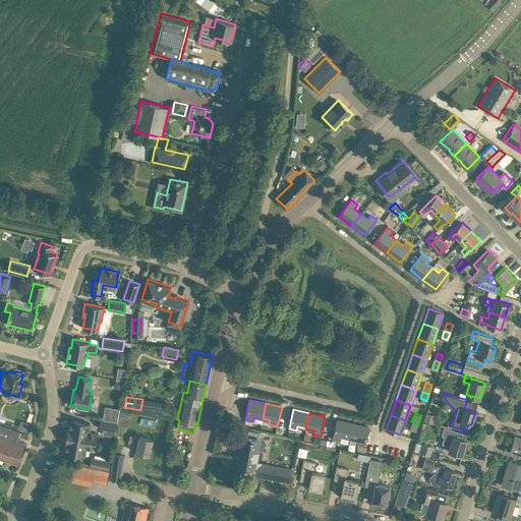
[(99,427),(116,430),(117,421),(101,418),(99,427)]
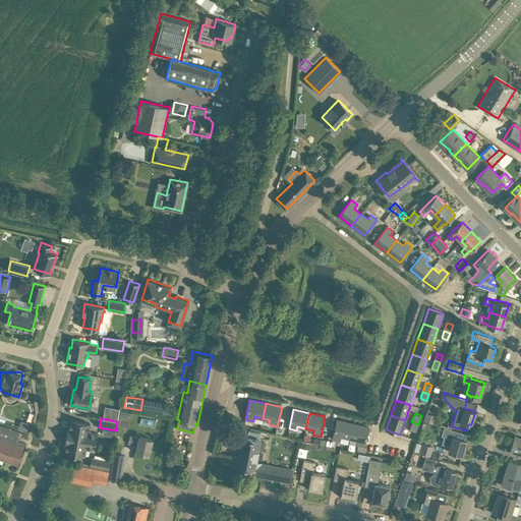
[(68,428),(66,436),(95,441),(97,432),(89,431),(91,423),(70,419),(68,428)]
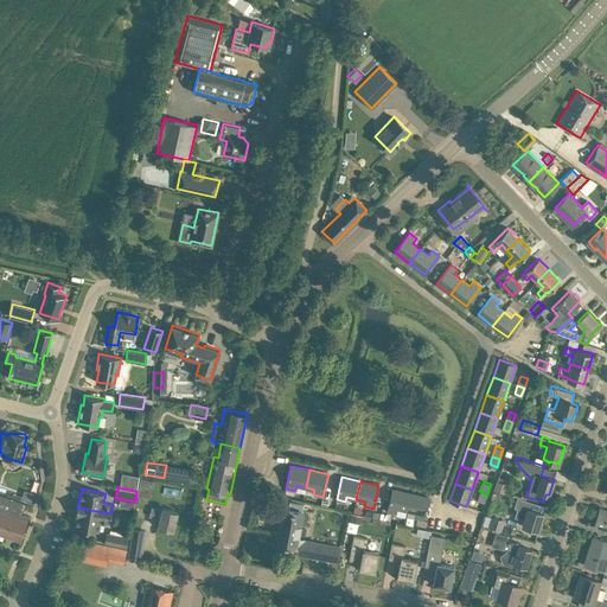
[(397,508),(407,510),(410,492),(393,489),(388,511),(396,513),(397,508)]
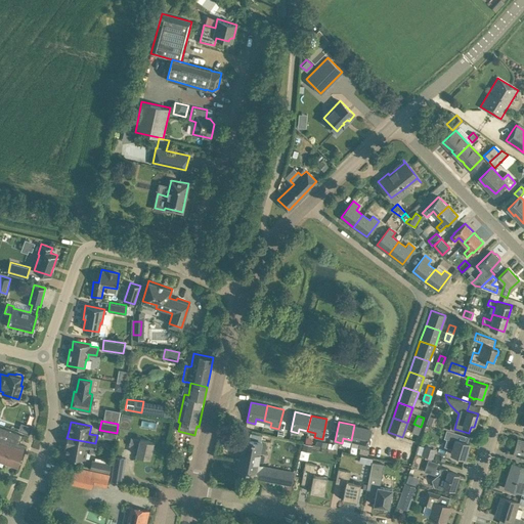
[(20,423),(18,430),(27,432),(30,426),(20,423)]
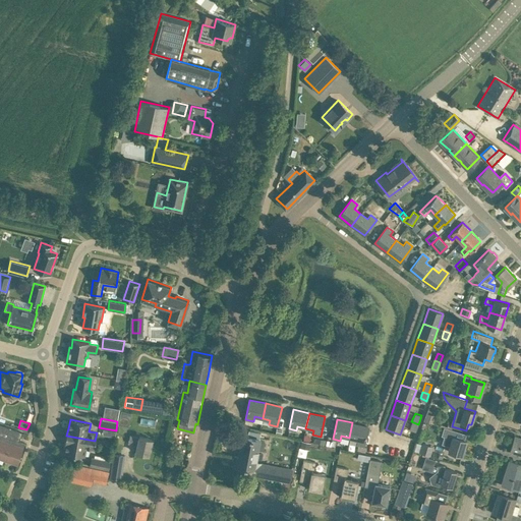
[(409,428),(415,430),(418,424),(411,421),(409,428)]
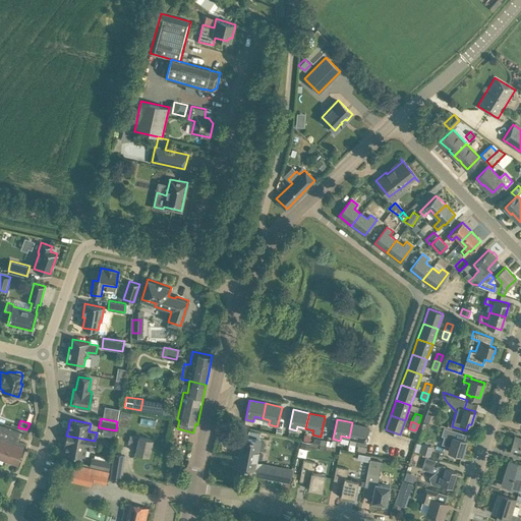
[(349,438),(357,440),(356,445),(358,445),(363,447),(368,426),(352,422),(349,438)]
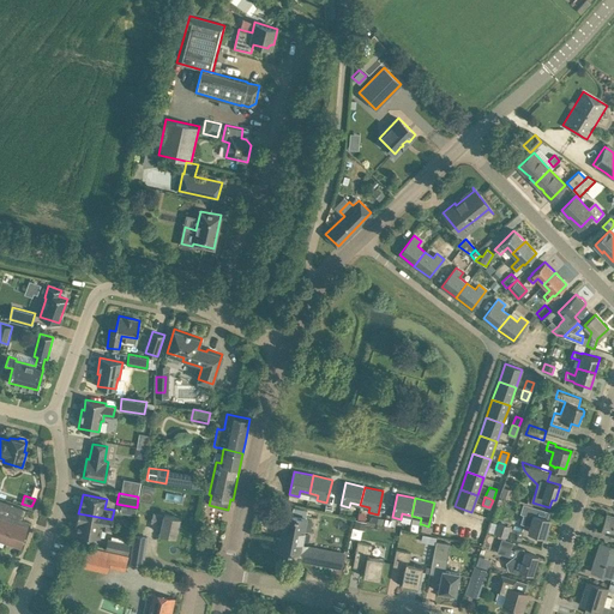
[(0,540),(20,547),(30,522),(23,519),(26,509),(0,499),(0,540)]
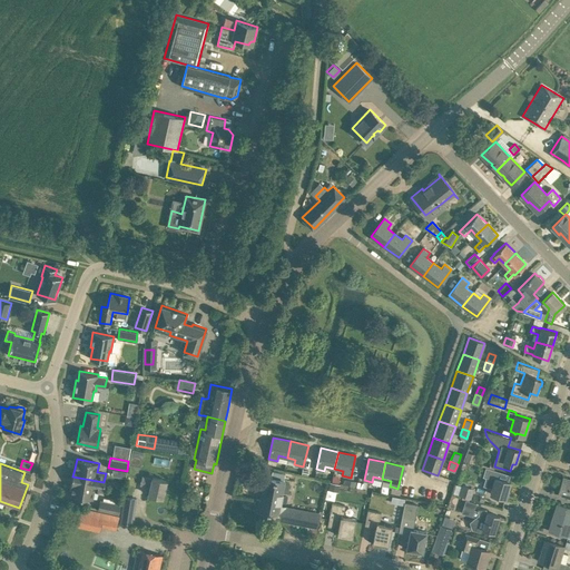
[(485,467),(482,475),(485,477),(483,484),(492,488),(490,493),(494,494),(505,498),(505,495),(508,497),(510,491),(508,490),(510,481),(508,481),(510,474),(510,473),(494,469),(493,469),(489,468),(485,467)]
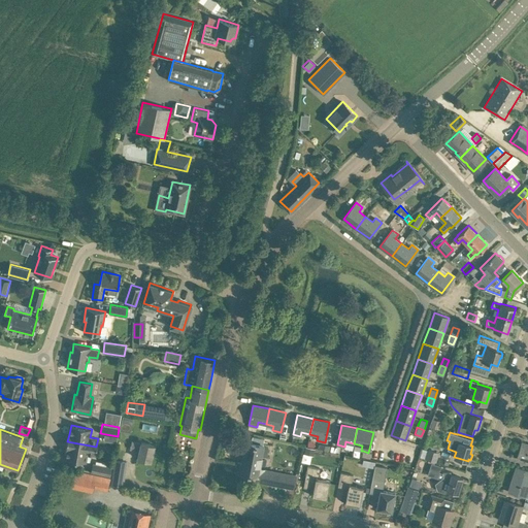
[(67,441),(66,449),(67,449),(65,458),(86,461),(88,451),(95,452),(96,447),(67,441)]
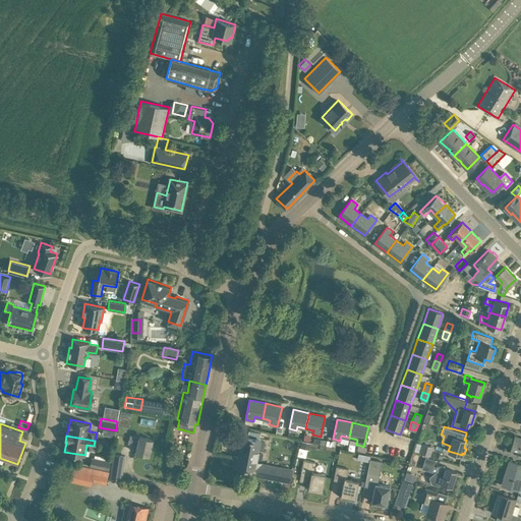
[(139,438),(129,436),(128,443),(137,445),(135,452),(149,455),(153,439),(139,437),(139,438)]
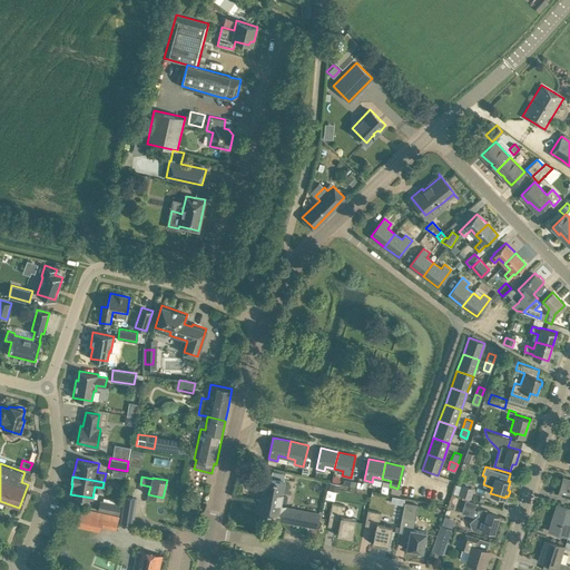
[(261,499),(256,498),(254,508),(277,512),(276,519),(316,527),(318,512),(279,505),(279,502),(281,502),(282,493),(284,480),(265,477),(261,499)]
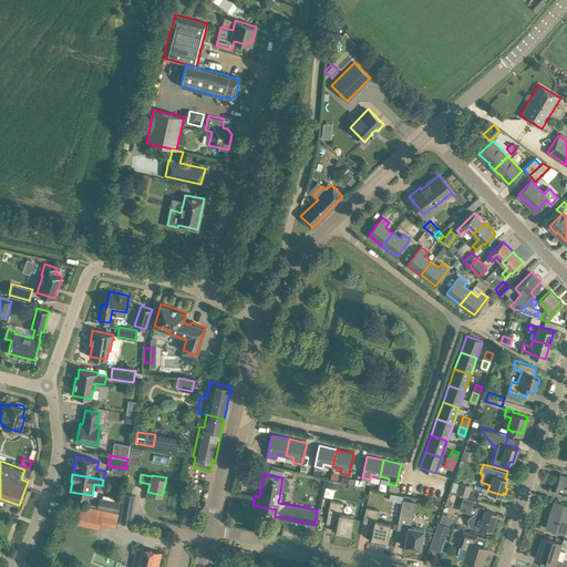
[(566,476),(560,474),(555,491),(566,494),(566,476)]
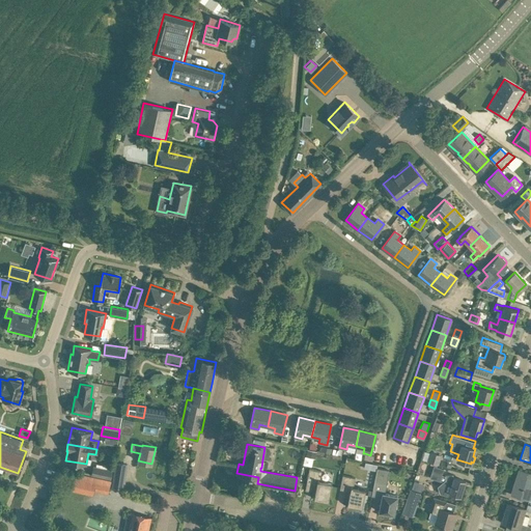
[(430,450),(427,460),(438,464),(441,454),(430,450)]
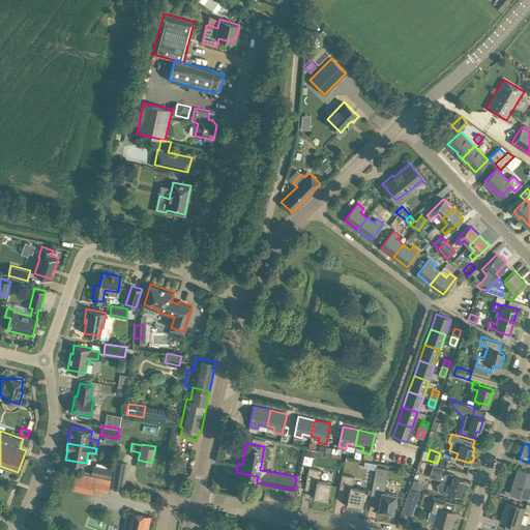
[(127,463),(120,462),(121,459),(114,458),(114,461),(116,461),(111,484),(123,488),(127,463)]
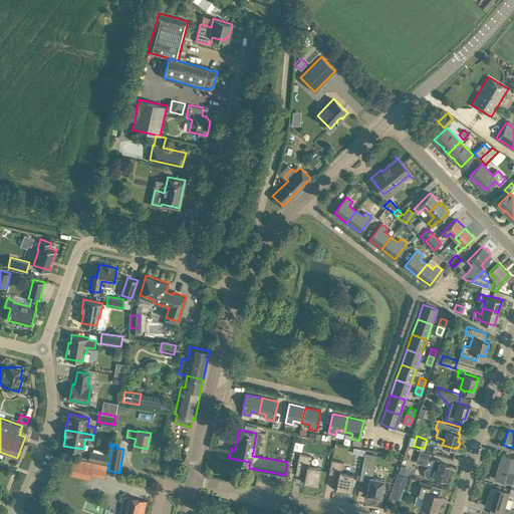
[(416,462),(426,465),(429,453),(420,450),(416,462)]
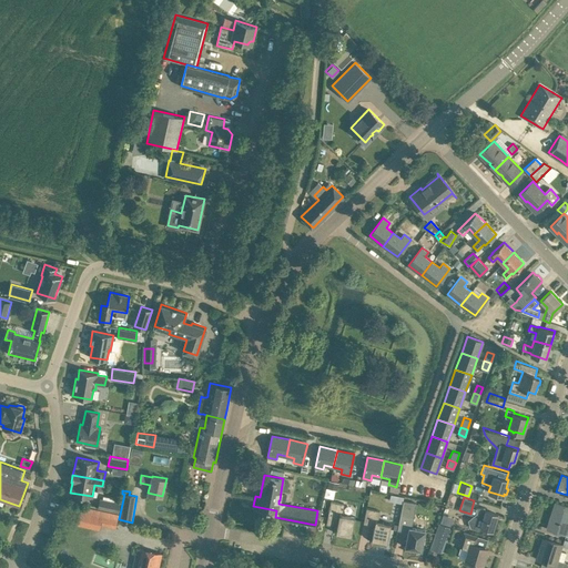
[(98,507),(119,513),(121,503),(100,498),(98,507)]
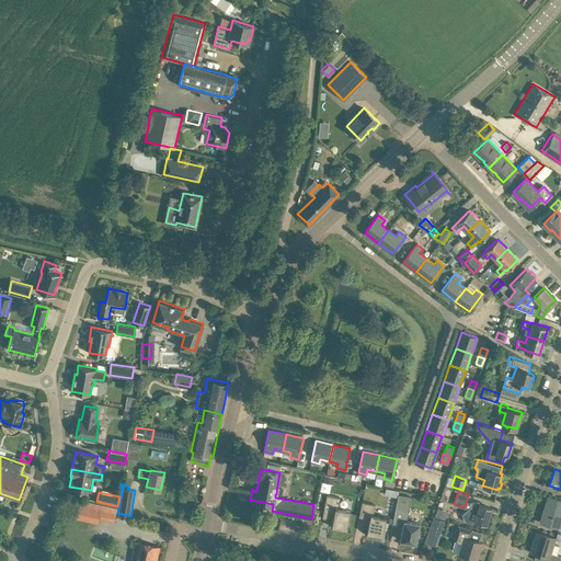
[(322,517),(333,519),(332,526),(347,529),(351,510),(338,506),(340,496),(327,494),(322,517)]
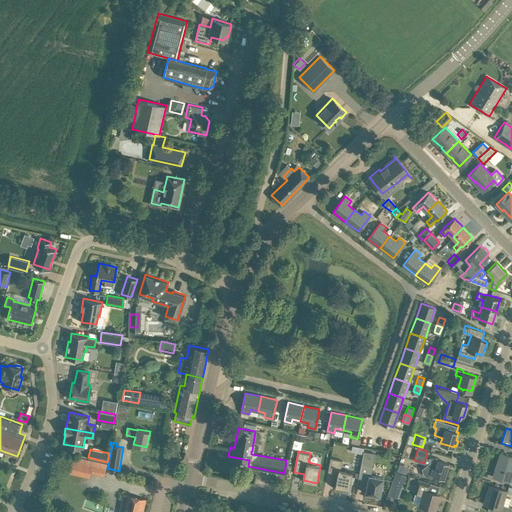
[(373,467),(369,466),(371,453),(363,452),(358,477),(368,479),(369,475),(371,475),(373,467)]
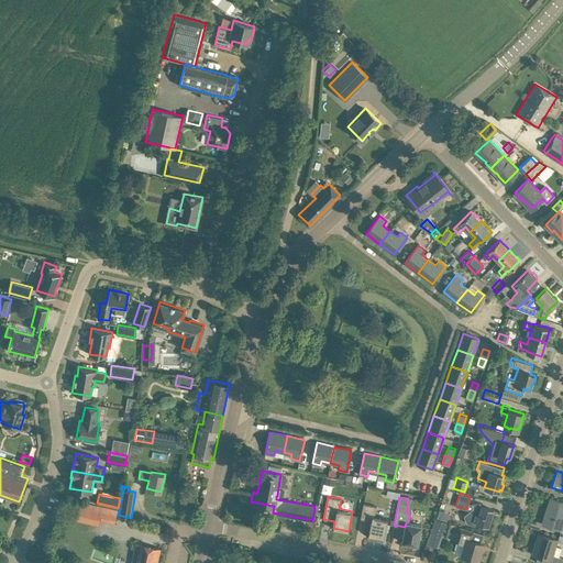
[(544,515),(542,523),(545,525),(555,528),(561,529),(562,523),(562,522),(562,500),(553,498),(552,503),(549,501),(545,512),(549,514),(548,516),(544,515)]
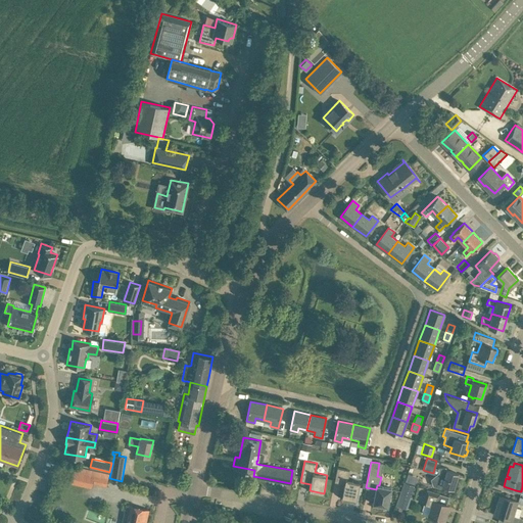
[(75,466),(72,482),(92,486),(93,481),(95,470),(75,466)]
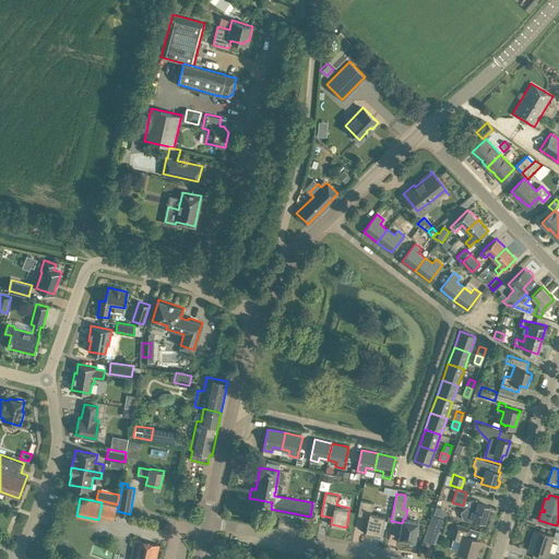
[(490,506),(477,502),(476,499),(468,499),(470,504),(461,511),(463,519),(471,521),(474,519),(485,522),(490,506)]
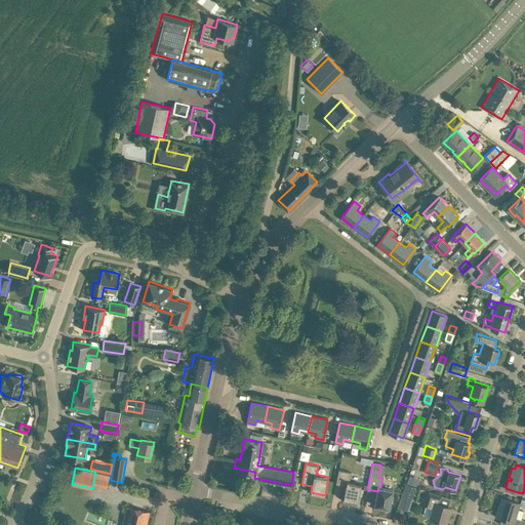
[(336,483),(346,485),(344,498),(358,501),(361,484),(350,481),(351,472),(338,470),(336,483)]
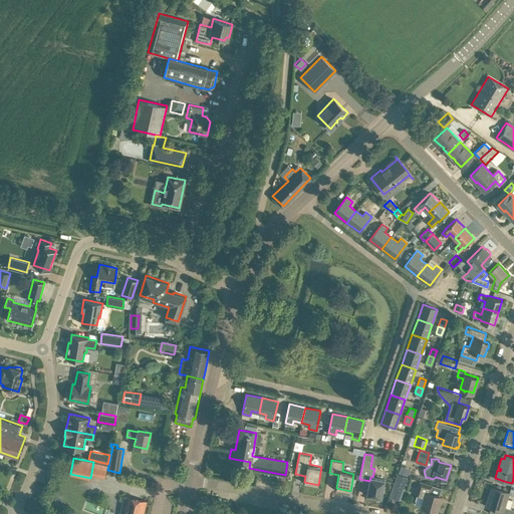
[(410,468),(401,465),(399,472),(408,475),(410,468)]
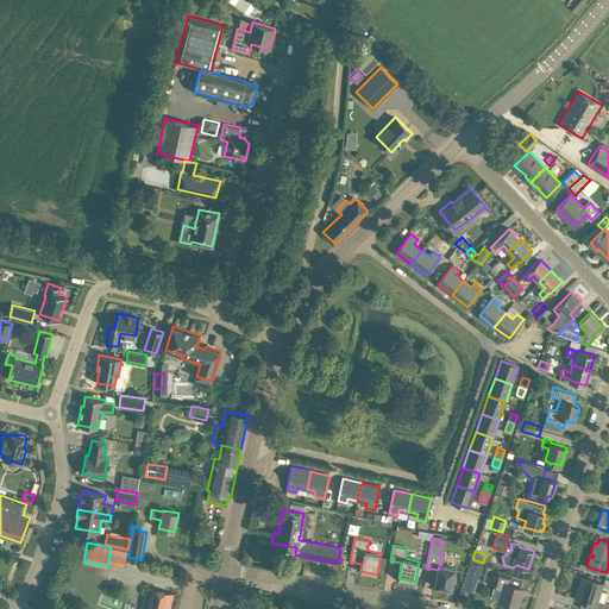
[(462,588),(473,591),(483,565),(471,560),(462,588)]
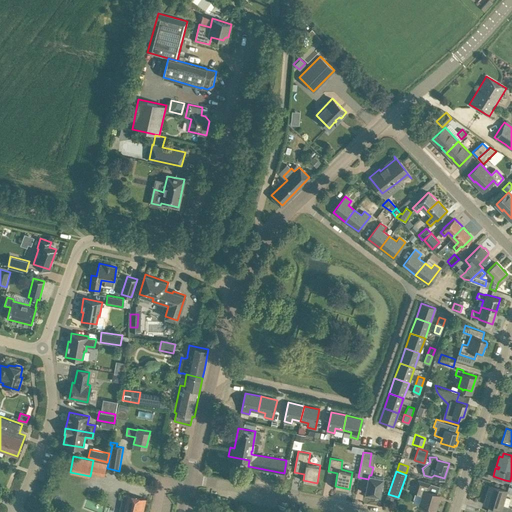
[(371,495),(379,497),(379,495),(383,477),(371,475),(369,475),(368,479),(365,492),(371,493),(371,495)]
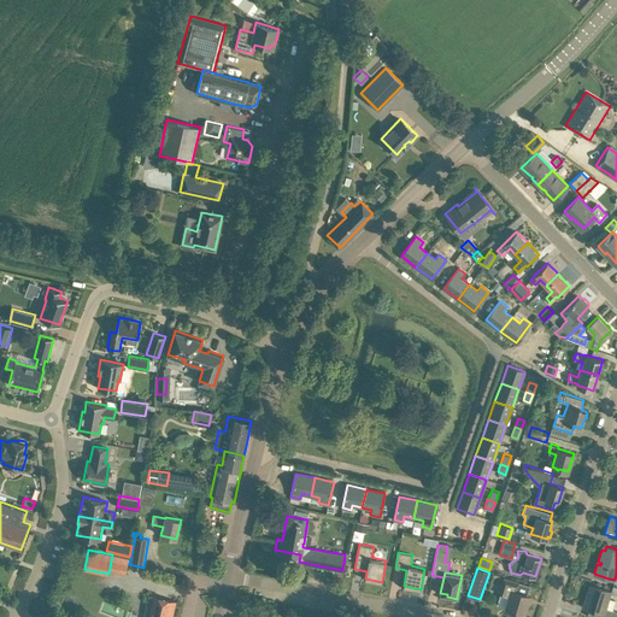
[(501,593),(498,605),(505,607),(509,609),(516,611),(516,612),(522,613),(522,612),(523,613),(529,594),(527,594),(529,585),(519,582),(504,577),(503,580),(499,592),(501,593)]
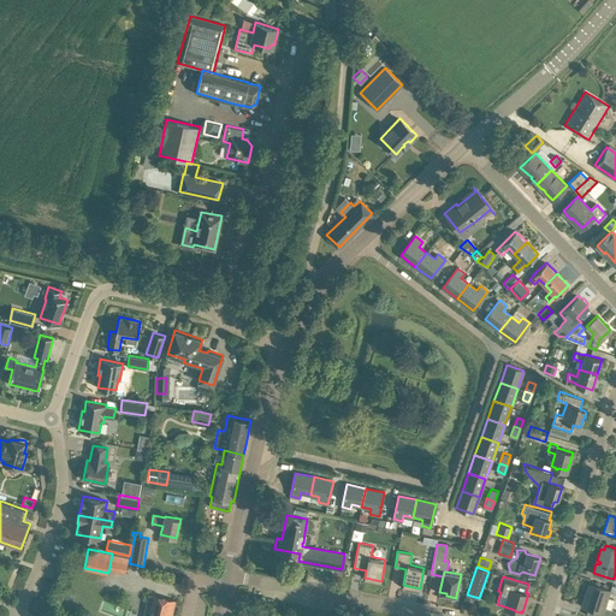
[(586,594),(582,606),(588,608),(602,611),(600,615),(615,615),(615,610),(611,609),(615,599),(608,597),(609,591),(609,590),(603,588),(591,585),(588,596),(586,594)]
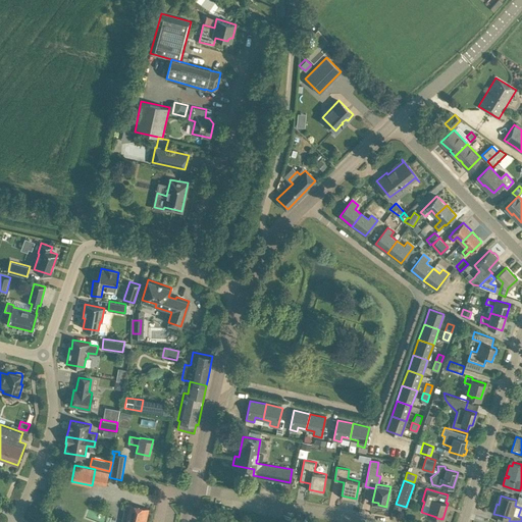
[(145,521),(148,508),(126,503),(121,521),(145,521)]
